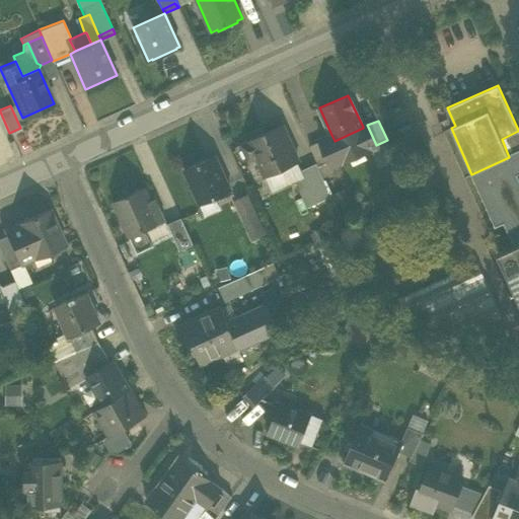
[(358,153),(376,145),(367,125),(363,127),(363,128),(350,134),(358,153)]
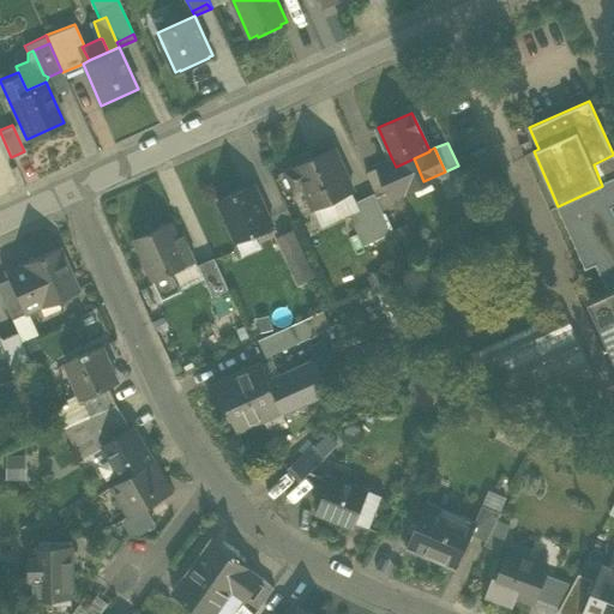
[(335,150),(296,168),(305,187),(315,211),(354,193),(335,150)]
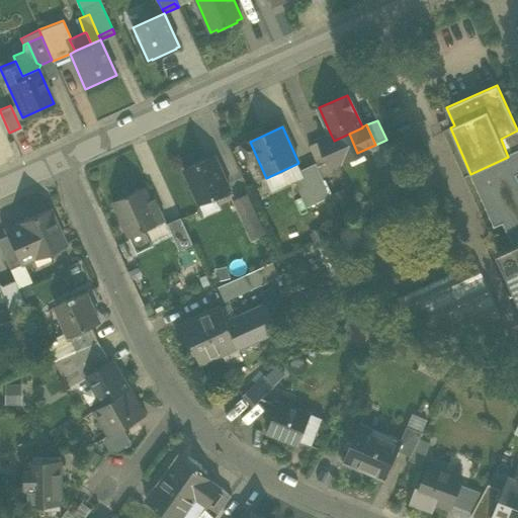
[(503,222),(514,246),(517,243),(517,176),(516,173),(517,172),(517,128),(517,130),(517,131),(501,139),(508,157),(470,174),(494,226),(503,222)]
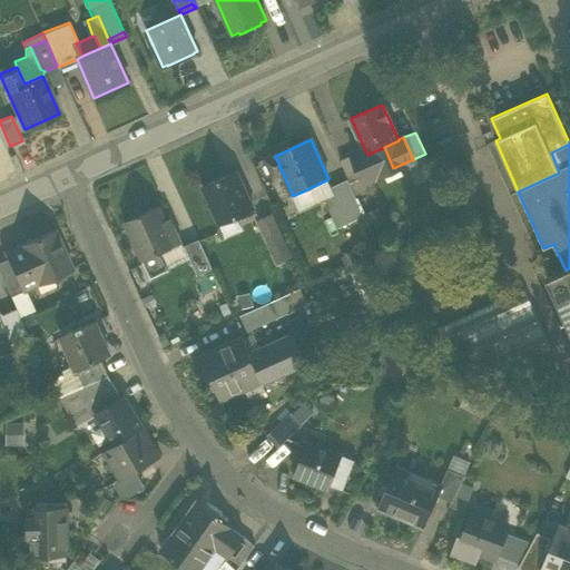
[(364,180),(393,168),(384,147),(367,155),(364,148),(352,154),(364,180)]
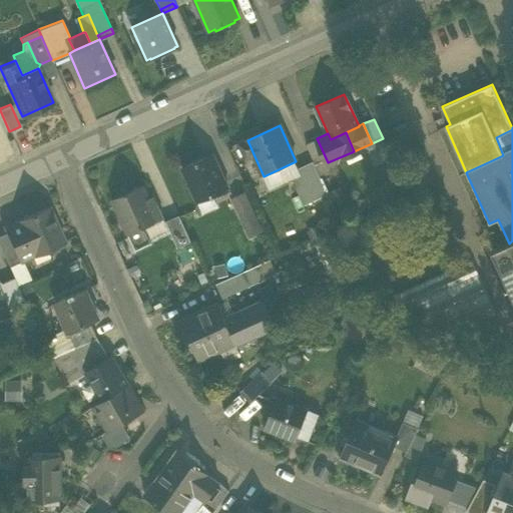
[(307,144),(321,175),(332,170),(328,162),(318,139),(307,144)]
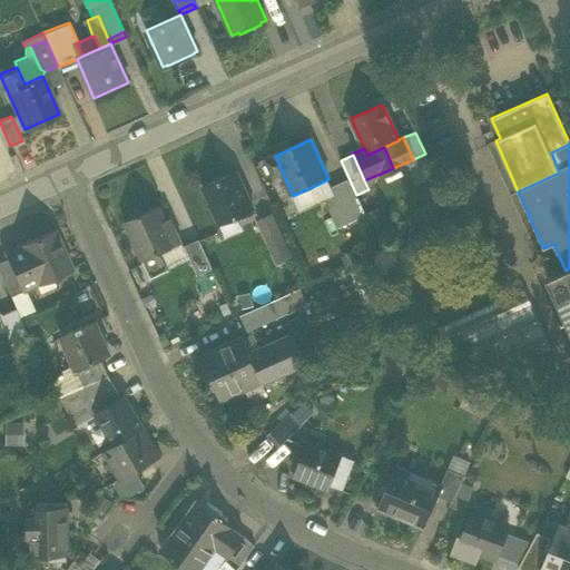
[(274,178),(283,174),(275,156),(265,160),(274,178)]
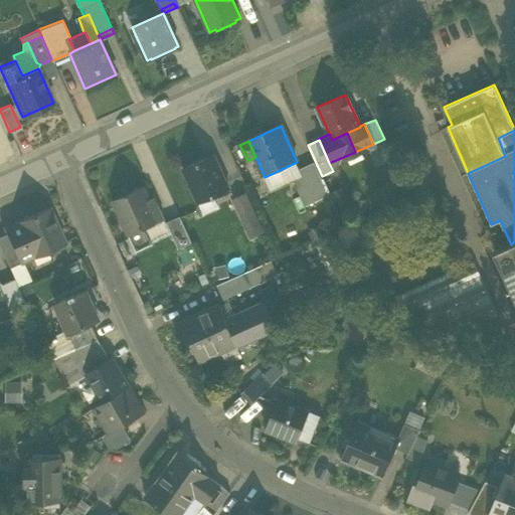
[(183,169),(199,204),(230,190),(214,155),(183,169)]
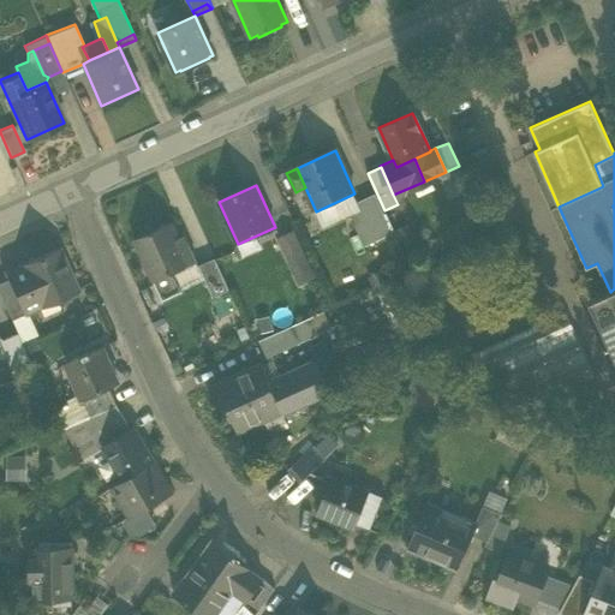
[(354,193),(316,212),(324,228),(350,216),(363,210),(358,202),(354,193)]
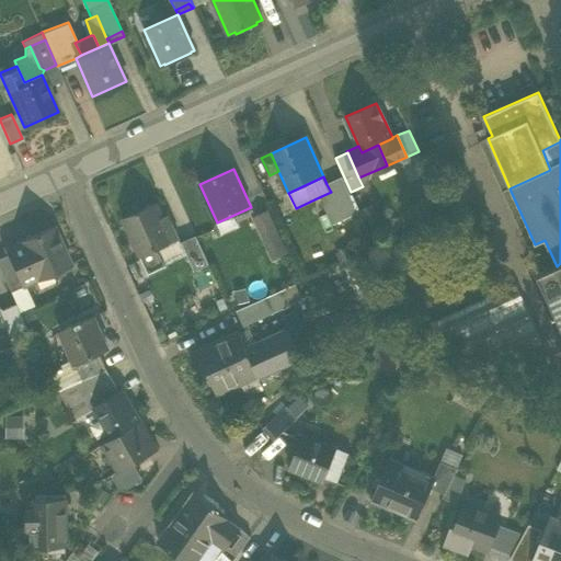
[(319,197),(332,226),(359,213),(343,178),(327,184),(331,192),(319,197)]
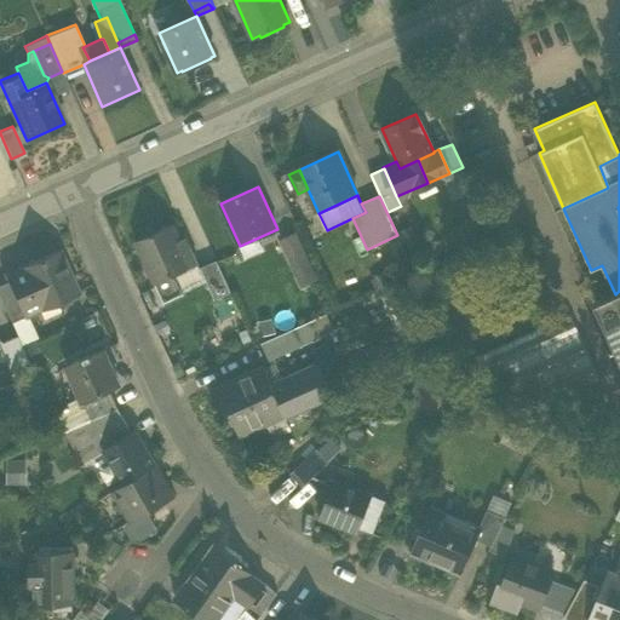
[(154,283),(155,283),(174,274),(182,290),(206,279),(200,268),(197,264),(190,248),(184,251),(179,241),(172,224),(154,233),(153,229),(138,235),(141,239),(136,241),(154,283)]
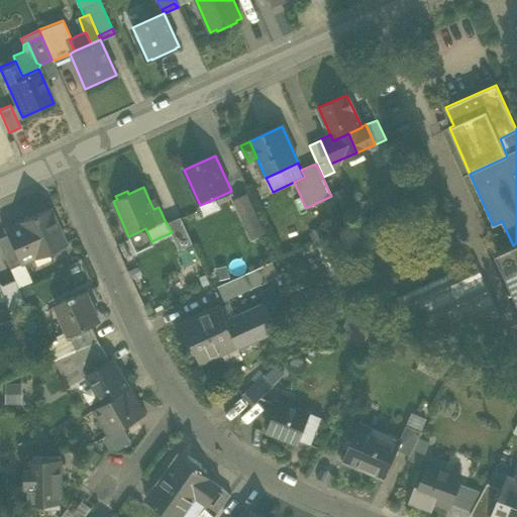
[(236,199),(254,238),(268,232),(267,230),(264,224),(249,193),(236,199)]
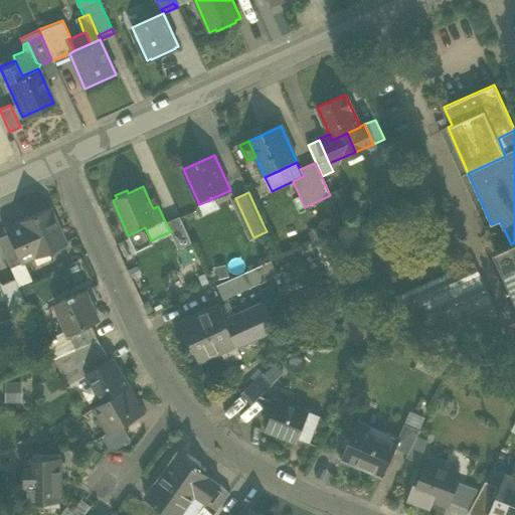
[(154,198),(149,200),(153,208),(158,206),(154,198)]
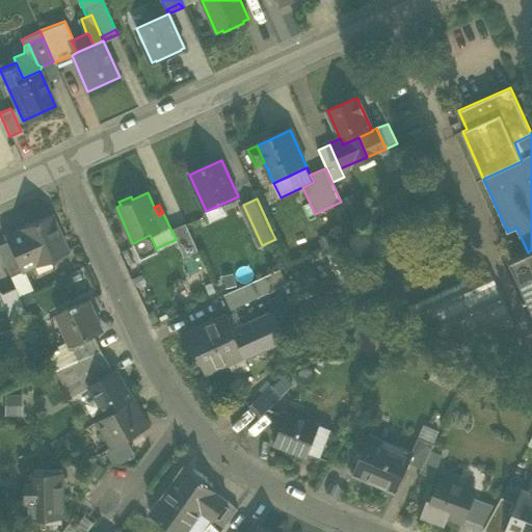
[(49,214),(18,229),(34,265),(65,250),(49,214)]
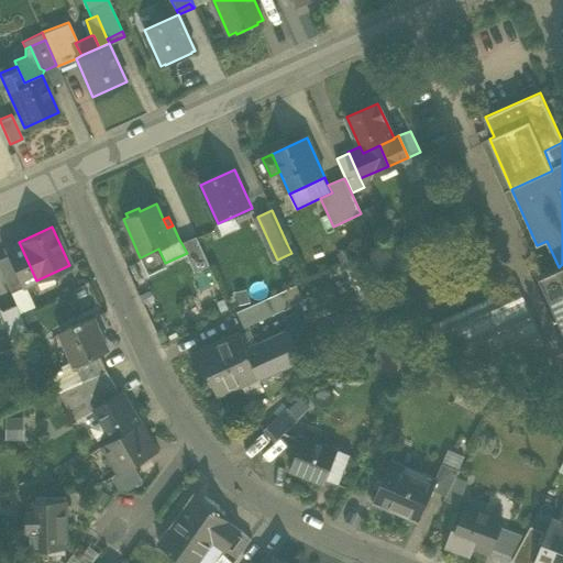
[(187,253),(195,272),(210,265),(197,236),(181,243),(187,253)]
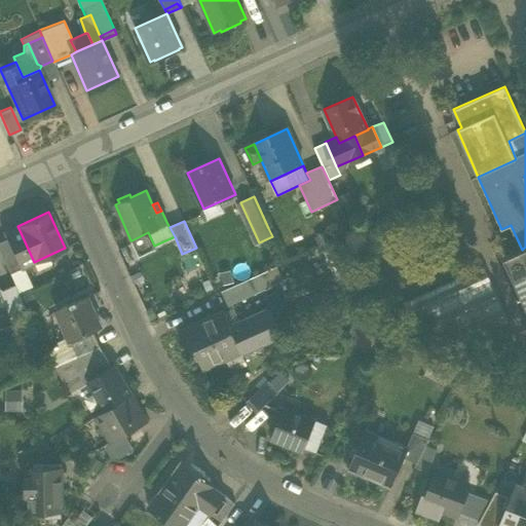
[(21,268),(34,262),(17,226),(4,232),(6,238),(21,268)]
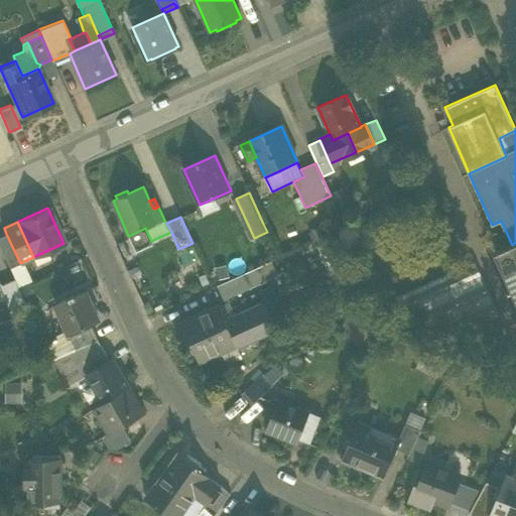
[(152,244),(151,241),(145,228),(129,236),(136,252),(152,244)]
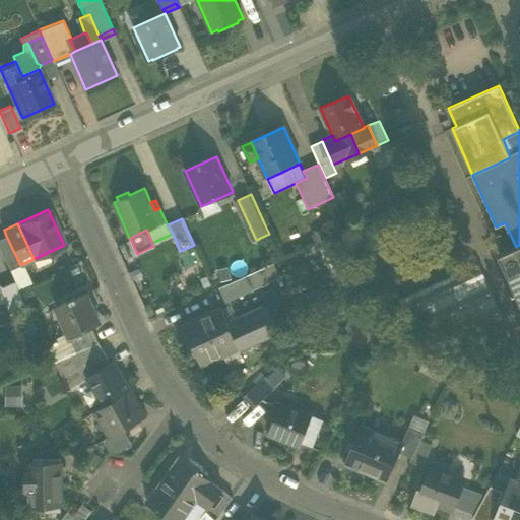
[(0,238),(0,250),(9,270),(20,265),(6,236),(0,238)]
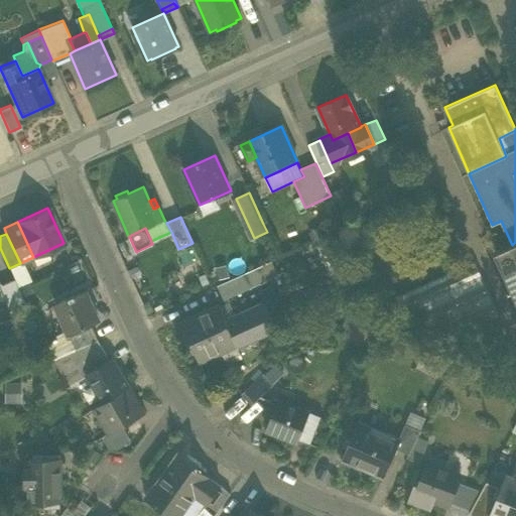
[(515,300),(515,242),(512,245),(495,253),(515,300)]
